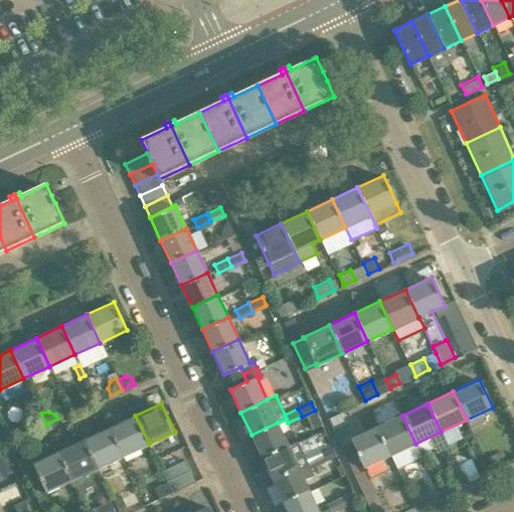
[(110,428),(123,456),(149,444),(135,415),(110,428)]
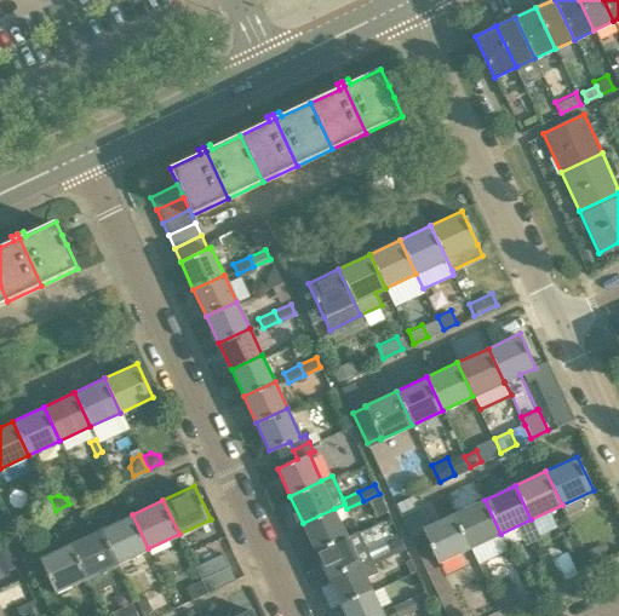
[(454,513),(470,547),(500,534),(485,500),(454,513)]
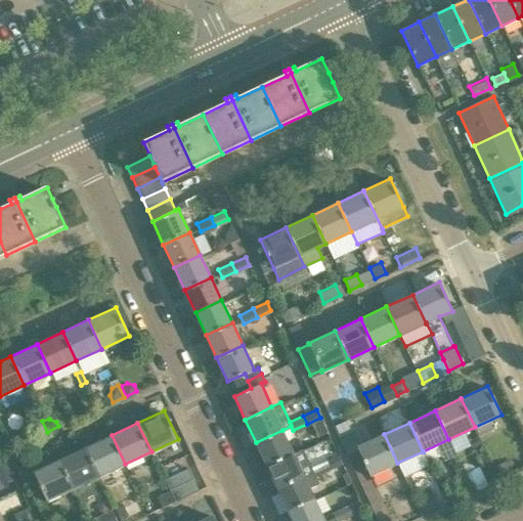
[(337,432),(343,445),(357,438),(351,426),(337,432)]
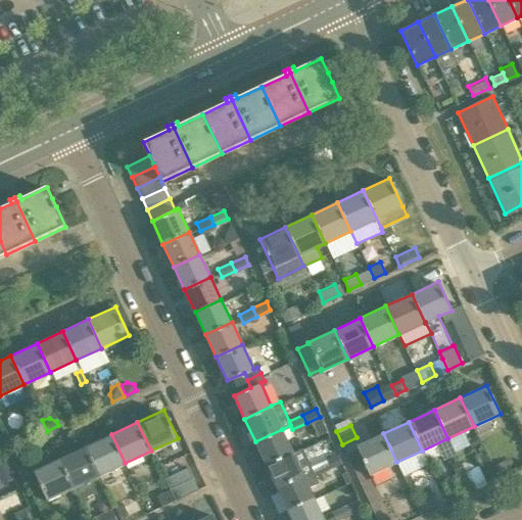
[(266,464),(292,452),(282,429),(255,441),(266,464)]
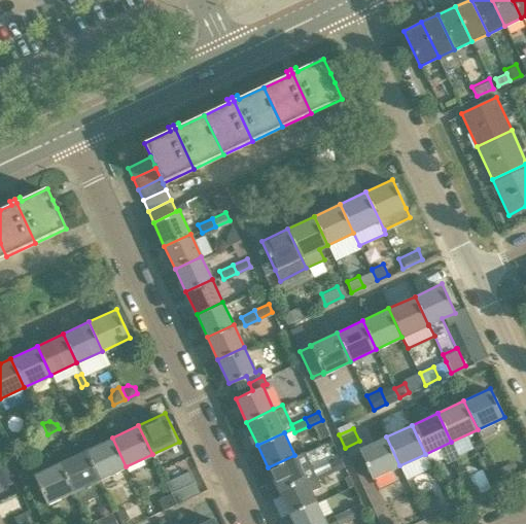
[(399,465),(386,437),(359,450),(373,479),(399,465)]
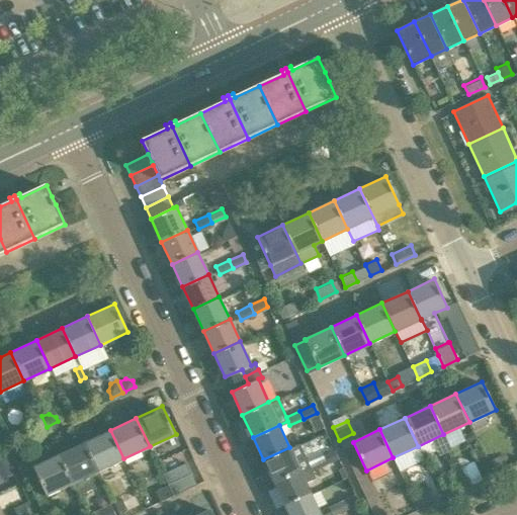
[(85,442),(98,470),(123,458),(110,430),(85,442)]
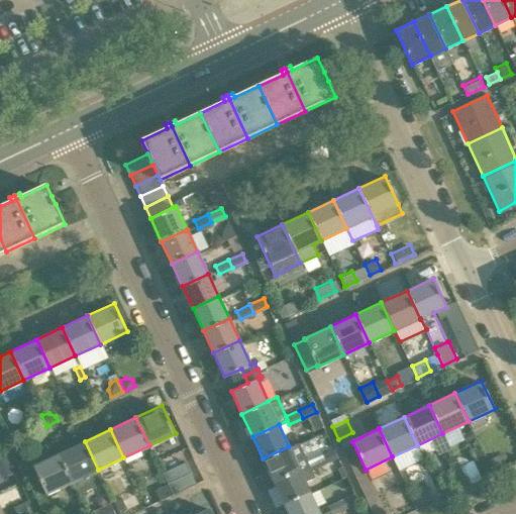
[(463,438),(465,440),(473,436),(470,429),(461,433),(463,438)]
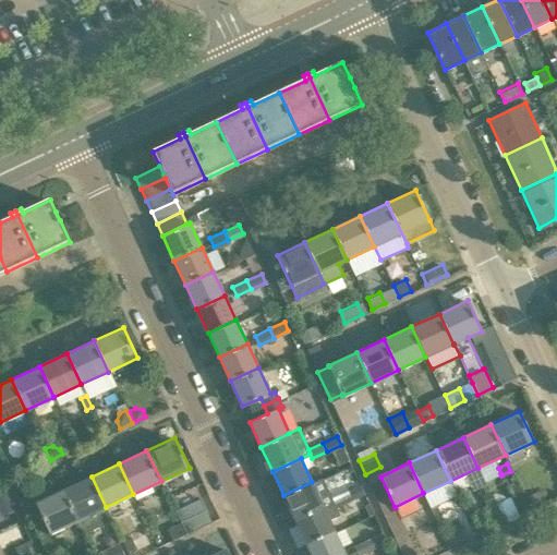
[(106,507),(92,477),(64,490),(79,520),(84,532),(103,523),(97,511),(106,507)]
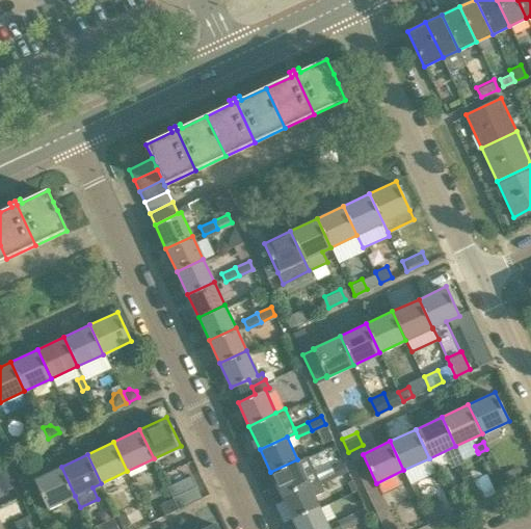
[(309,482),(297,459),(270,472),(282,495),(309,482)]
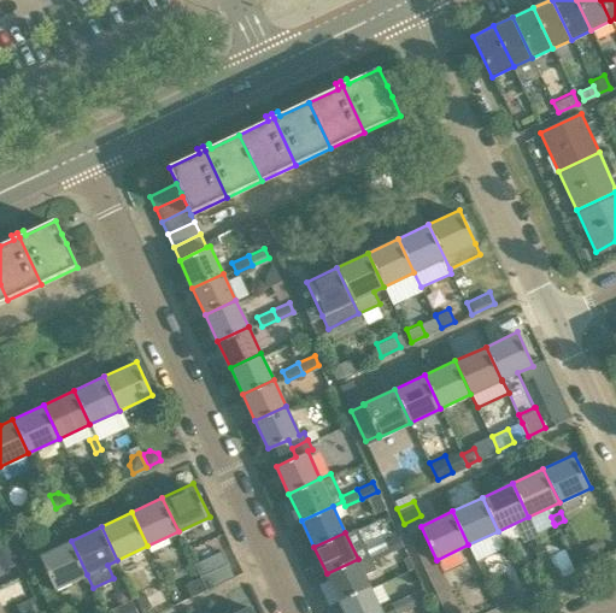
[(574,570),(586,564),(573,532),(559,538),(563,547),(574,570)]
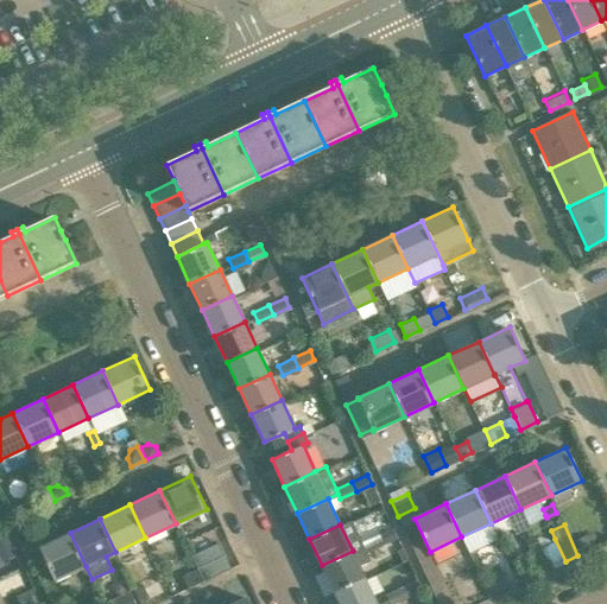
[(392,527),(377,534),(380,544),(397,536),(392,527)]
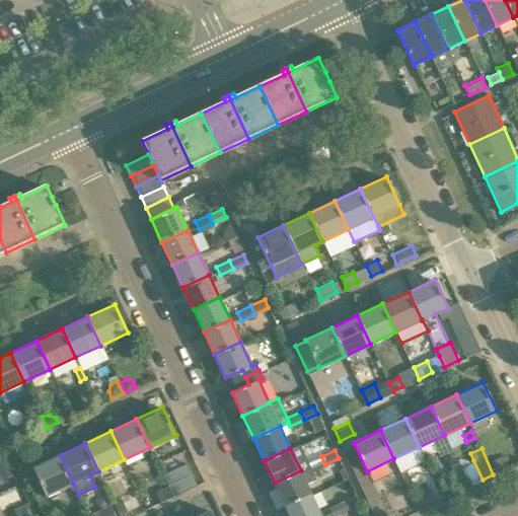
[(3,452),(0,453),(0,469),(8,465),(3,452)]
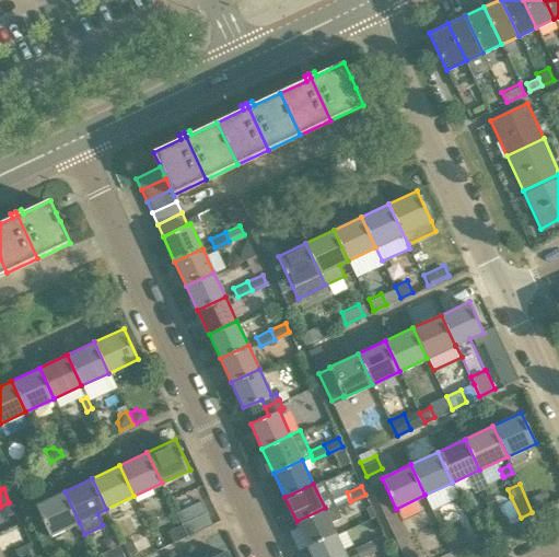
[(79,522),(65,491),(36,505),(50,535),(79,522)]
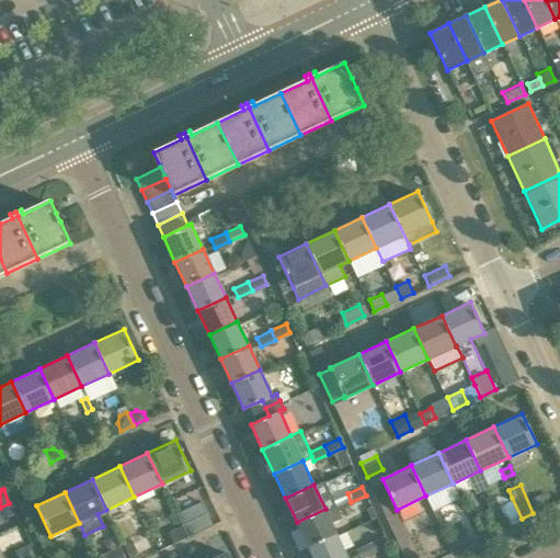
[(544,502),(540,493),(529,498),(534,507),(544,502)]
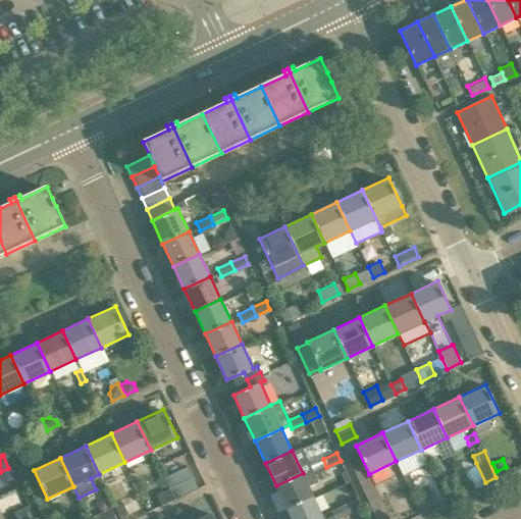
[(188,465),(163,476),(169,487),(193,475),(188,465)]
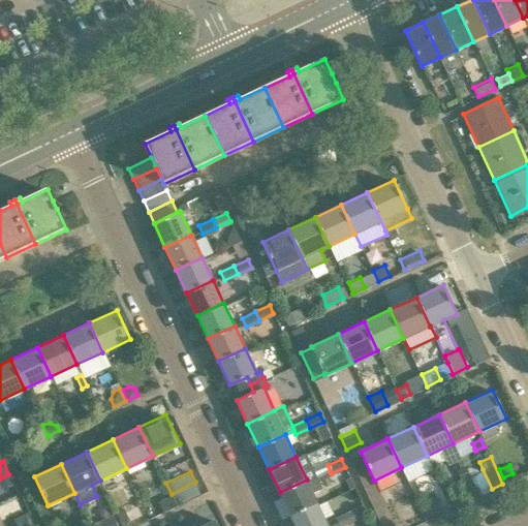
[(307,480),(280,492),(290,515),(317,502),(312,492),(320,488),(317,481),(315,476),(307,480)]
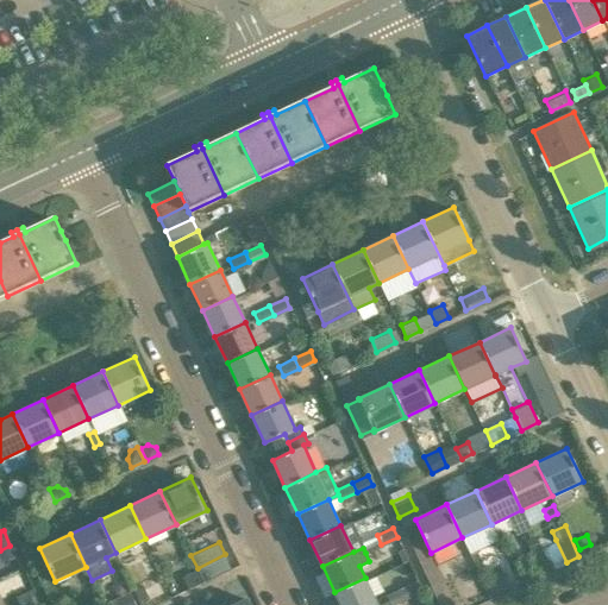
[(225,554),(198,568),(202,580),(231,567),(225,554)]
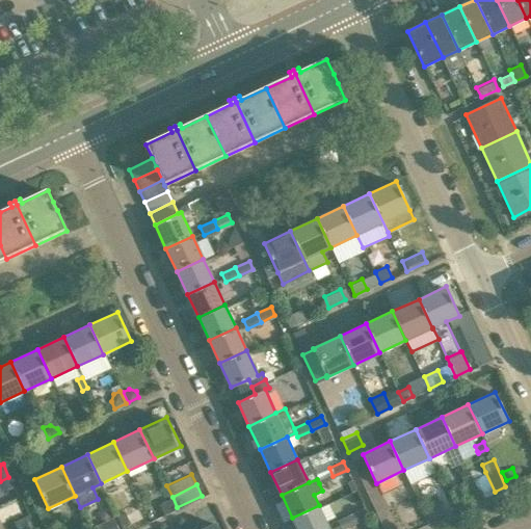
[(177,507),(173,497),(160,503),(165,512),(177,507)]
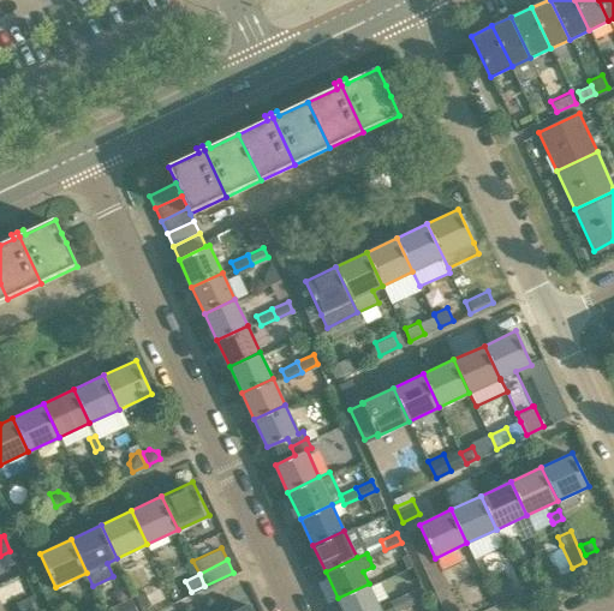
[(489,587),(496,600),(513,593),(507,579),(489,587)]
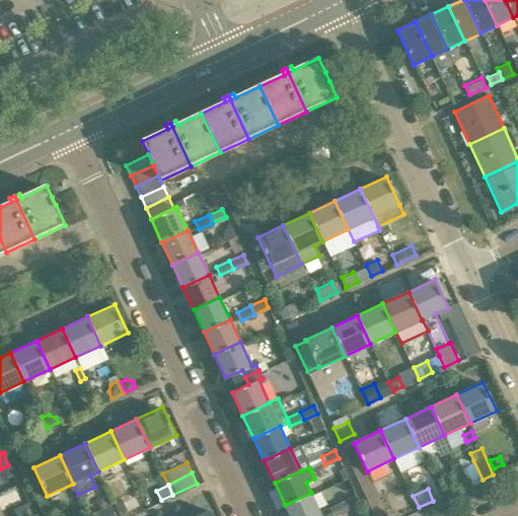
[(320,515),(322,515),(311,493),(285,505),(290,515),(320,515)]
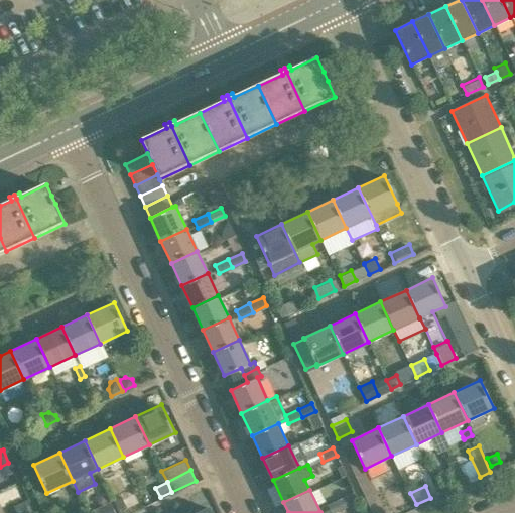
[(353,492),(341,498),(344,506),(357,500),(353,492)]
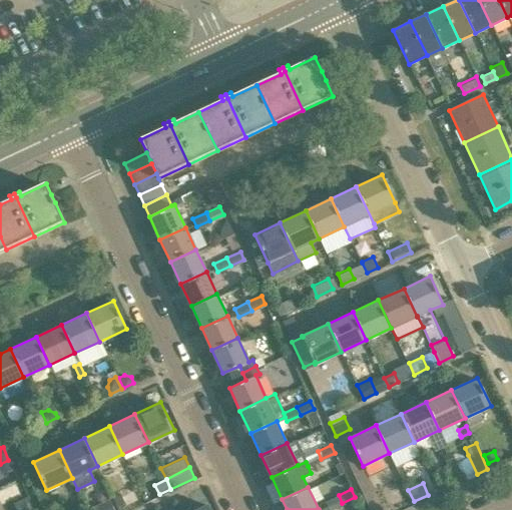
[(111,496),(117,508),(126,504),(120,492),(111,496)]
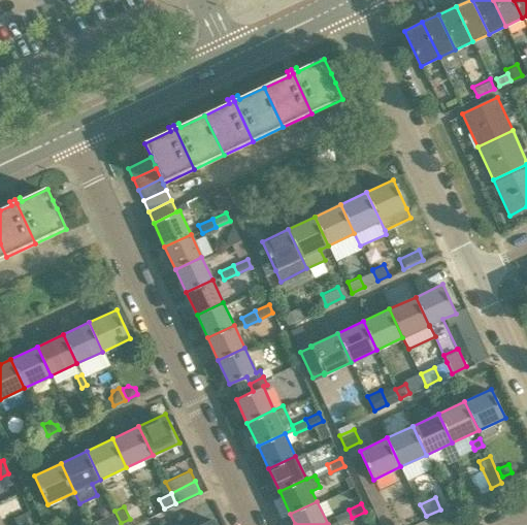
[(28,524),(32,523),(26,510),(11,517),(14,524),(28,524)]
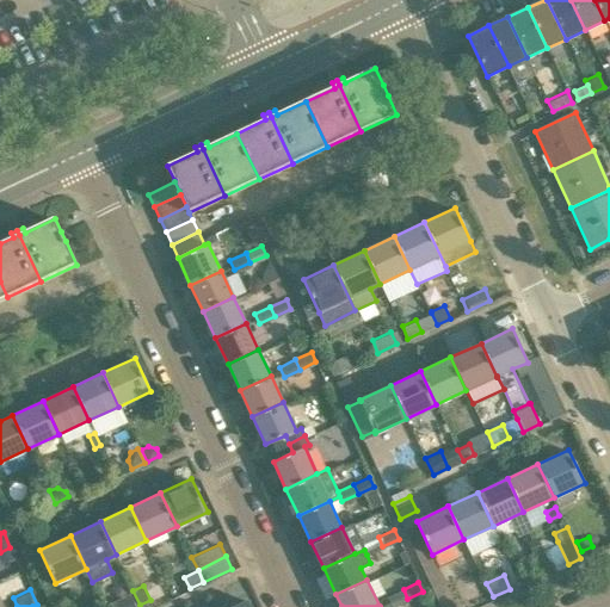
[(387,596),(389,601),(392,606),(407,599),(404,589),(387,596)]
